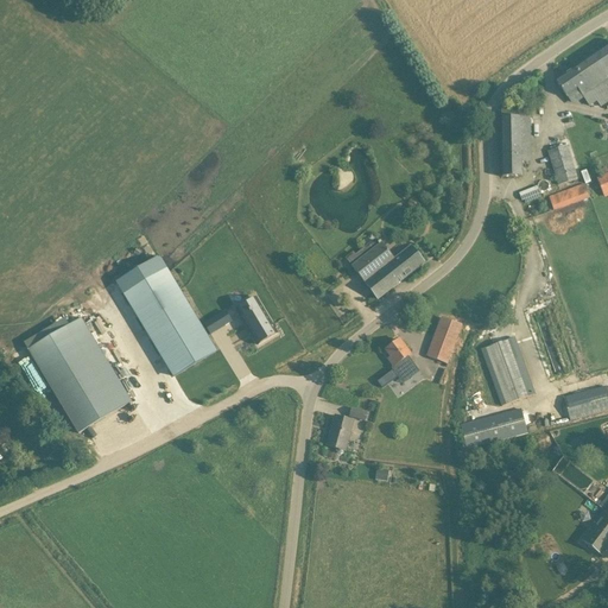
[(607,46),(582,64),(556,82),(568,99),(578,92),(580,90),(589,105),(599,99),(593,92),(607,81),(607,46)]
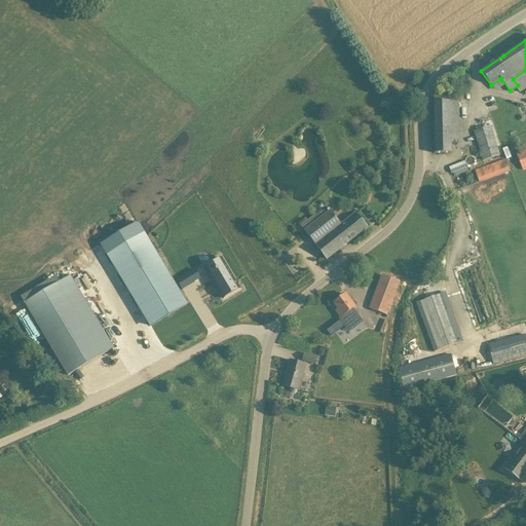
[(452,141),(459,141),(458,95),(434,95),(434,103),(435,153),(452,153),(452,141)]
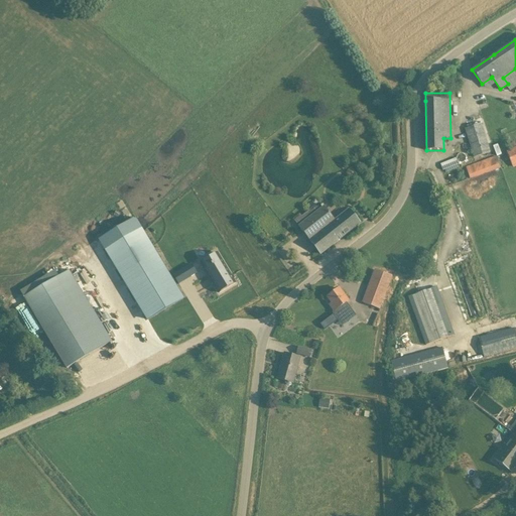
[(475,158),(490,153),(481,124),(466,129),(475,158)]
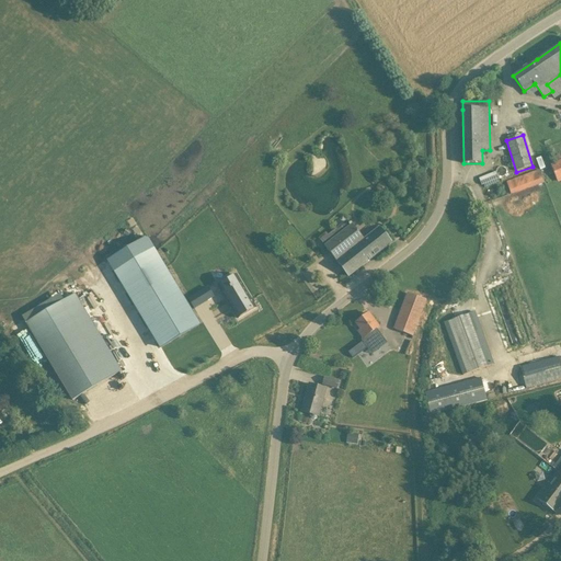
[(546,168),(541,158),(536,160),(540,170),(546,168)]
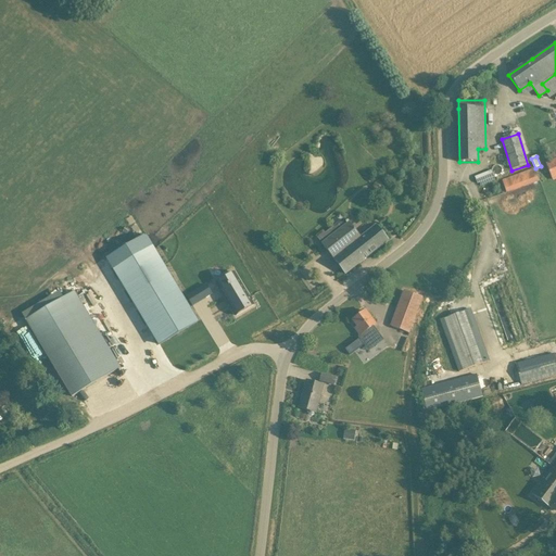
[(553,181),(555,179),(555,159),(545,163),(553,181)]
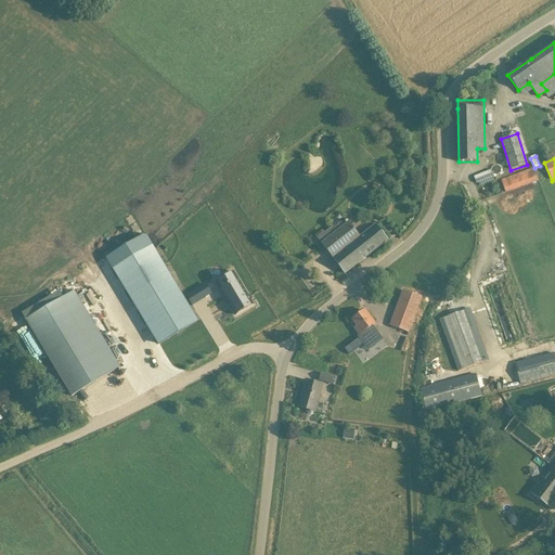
[(506,193),(539,182),(533,169),(502,181),(506,193)]
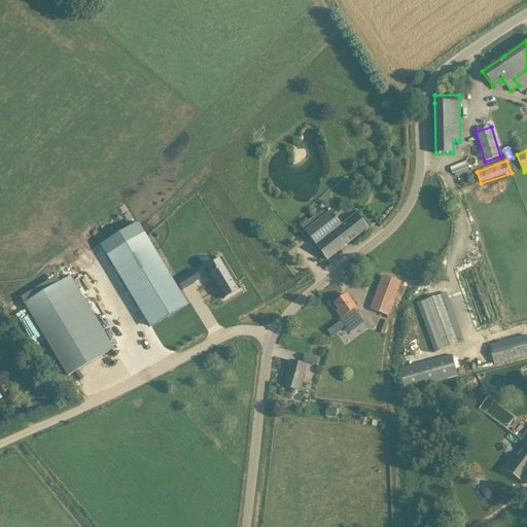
[(453,174),(467,168),(465,162),(450,168),(453,174)]
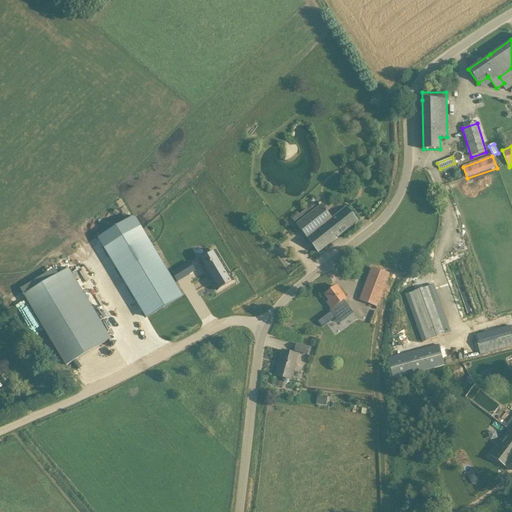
[(296,224),(318,253),(358,222),(347,208),(333,219),(322,204),(296,224)]
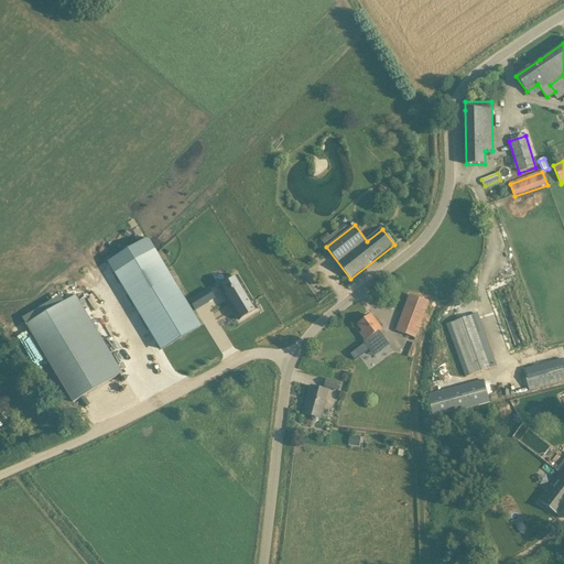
[(143,322),(149,332),(150,332),(155,340),(154,340),(160,350),(198,327),(153,251),(115,274),(120,284),(121,284),(127,293),(126,293),(138,313),(138,312),(143,322)]
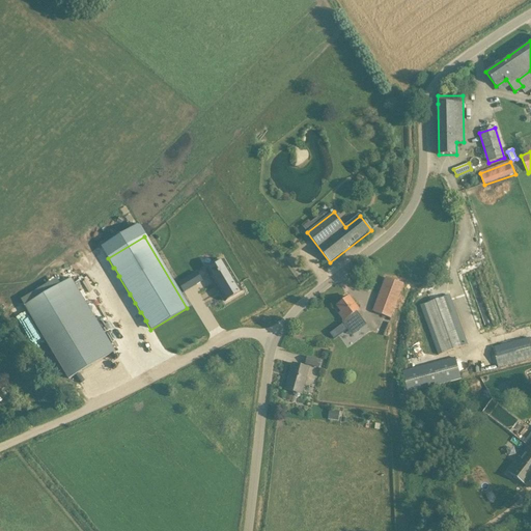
[(457,269),(476,330),(503,322),(485,260),(457,269)]
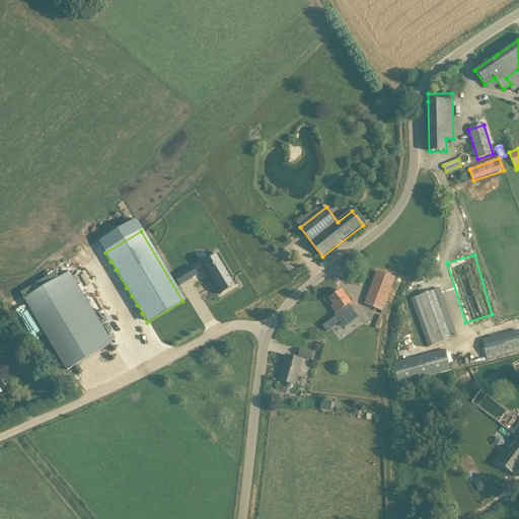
[(206,271),(220,295),(236,286),(219,256),(211,263),(213,267),(206,271)]
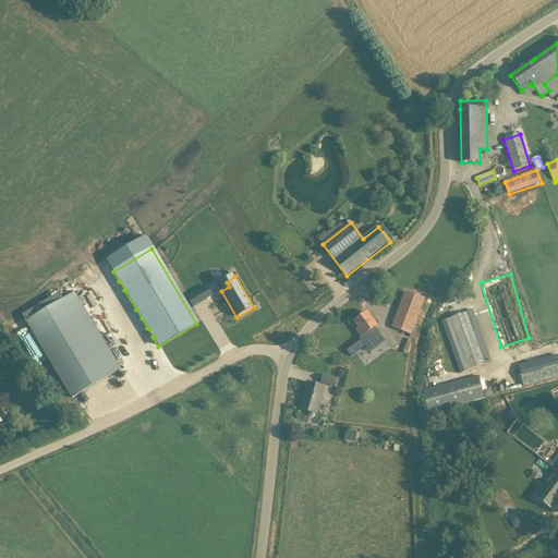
[(199,291),(205,300),(213,295),(207,286),(199,291)]
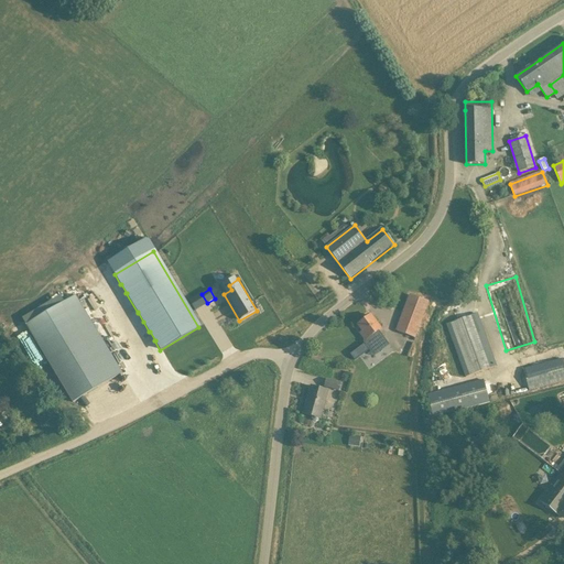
[(73,402),(80,399),(122,373),(76,295),(26,325),(73,402)]
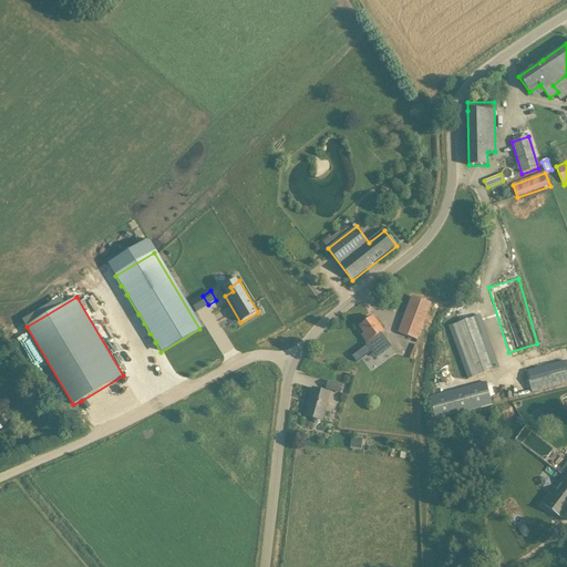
[(416,339),(430,303),(413,298),(400,332),(416,339)]
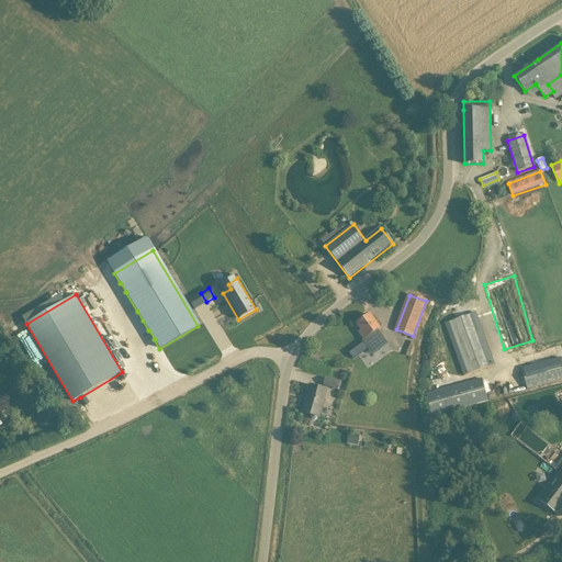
[(464,375),(494,364),(475,313),(446,323),(464,375)]
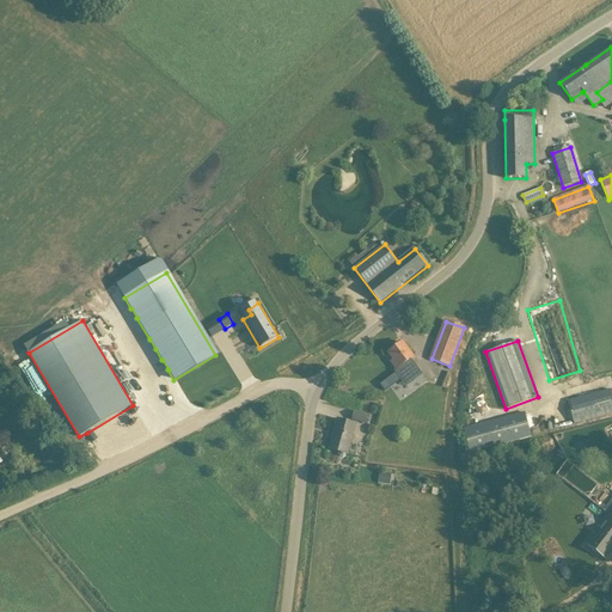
[(417,366),(411,359),(414,357),(403,342),(389,353),(395,360),(391,362),(397,369),(404,365),(410,372),(417,366)]
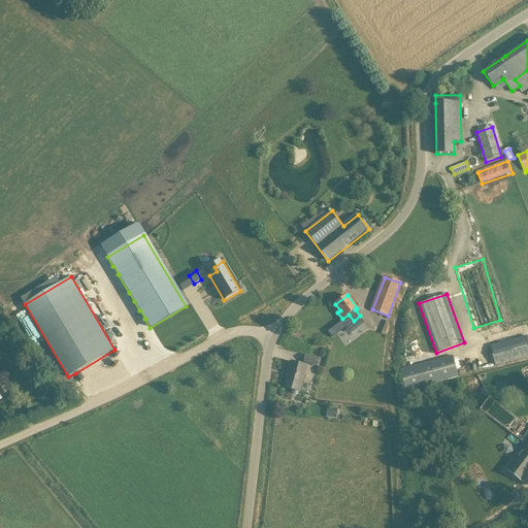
[(495,366),(497,365),(498,368),(507,366),(506,363),(527,357),(527,340),(527,337),(490,347),(495,366)]
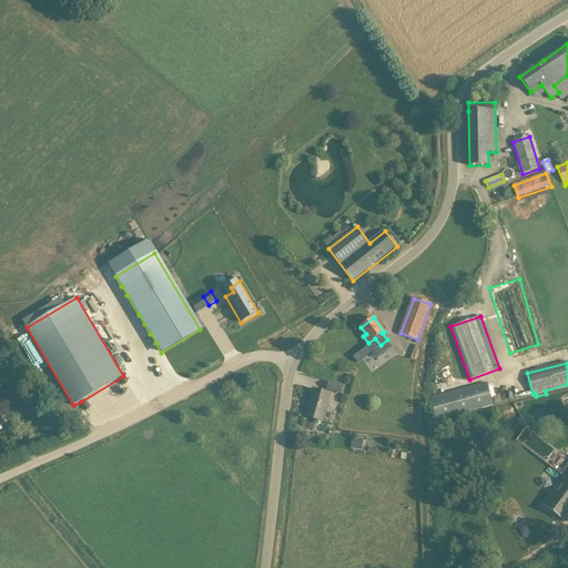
[(341,394),(343,386),(330,382),(327,389),(341,394)]
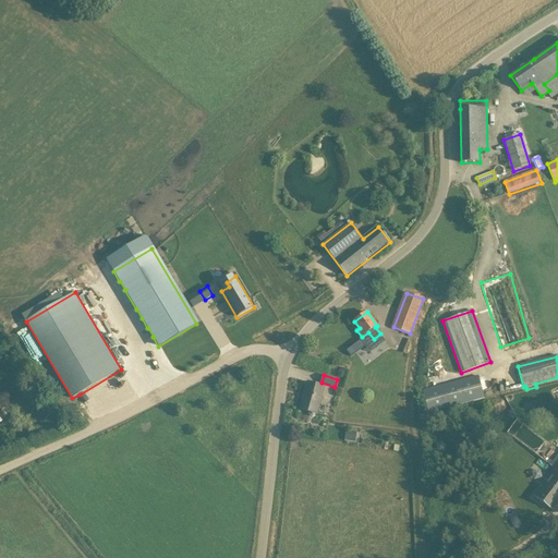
[(428,413),(485,398),(478,376),(423,391),(428,413)]
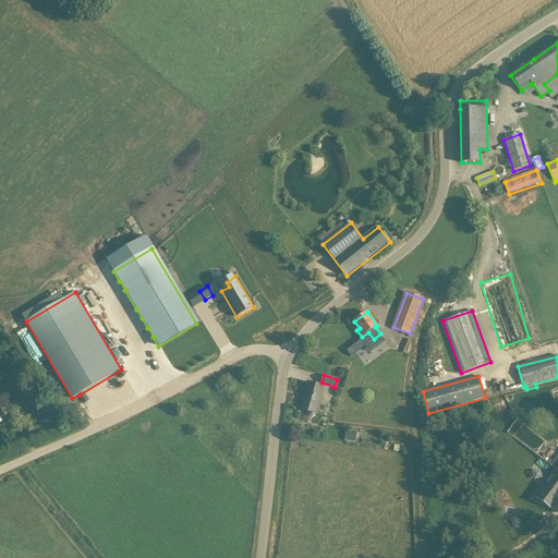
[(303,400),(300,410),(317,414),(325,387),(307,383),(304,397),(304,400),(303,400)]
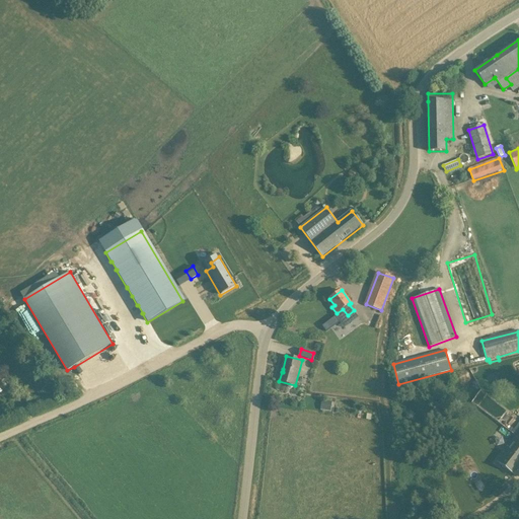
[(324,400),(323,411),(330,412),(332,402),(324,400)]
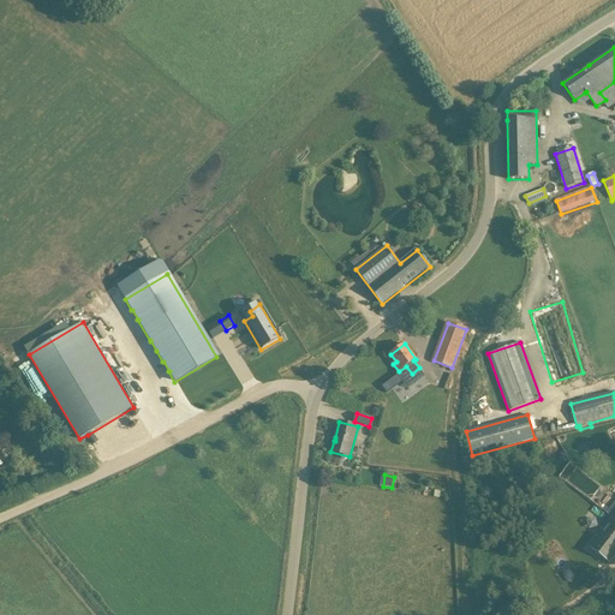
[(614,513),(589,548),(609,562),(614,554),(614,513)]
